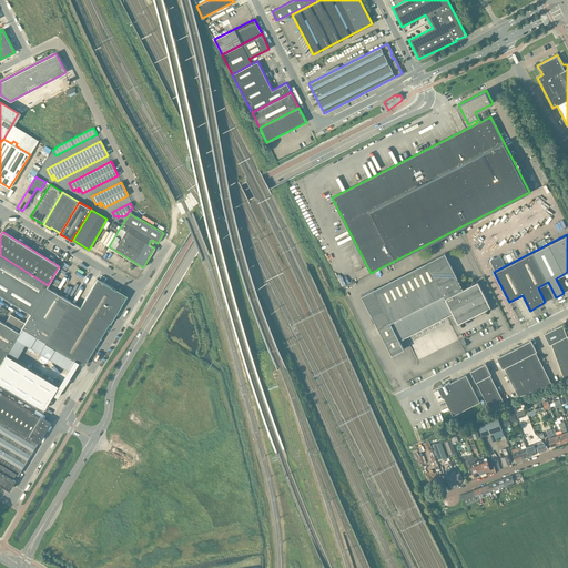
[(374,290),(362,295),(392,355),(404,348),(399,340),(446,316),(453,313),(458,323),(468,318),(469,317),(473,316),(474,315),(490,306),(478,282),(463,288),(439,241),(421,251),(422,253),(411,260),(415,269),(416,271),(375,292),(374,290)]
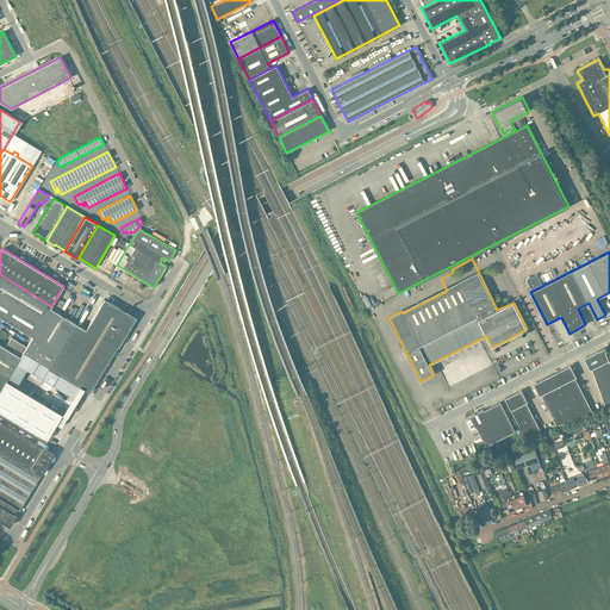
[(51,306),(0,274),(0,319),(1,321),(2,318),(33,336),(50,307),(51,306)]
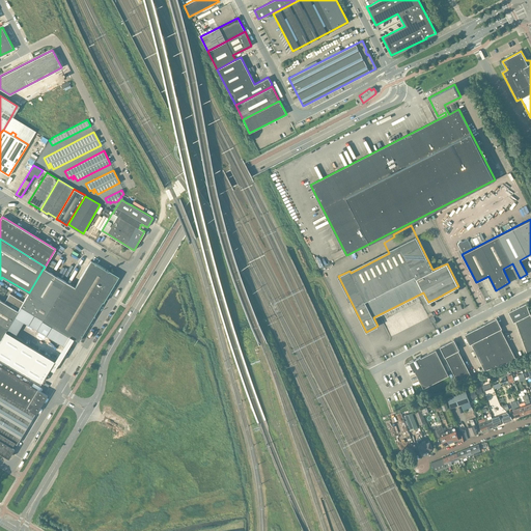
[(472,248),(468,240),(463,242),(462,242),(460,242),(459,242),(459,243),(458,243),(458,244),(458,245),(459,246),(464,253),(472,248)]
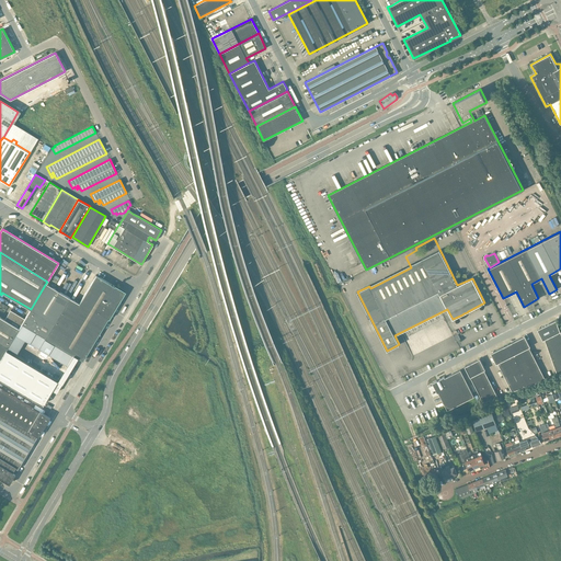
[(79,304),(46,283),(31,309),(24,319),(22,323),(45,338),(82,361),(83,361),(83,359),(109,318),(110,319),(126,292),(115,285),(114,286),(96,275),(79,304)]
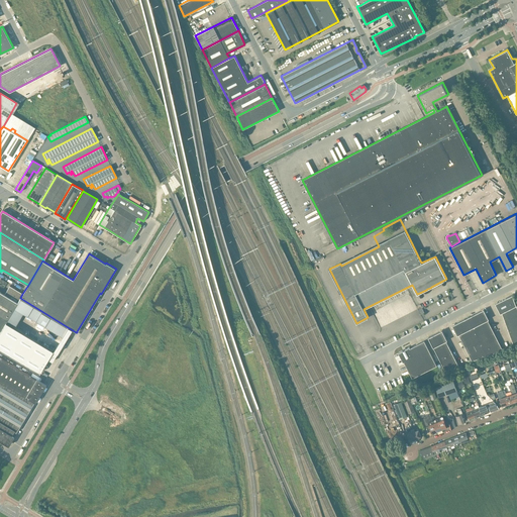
[(4,295),(0,292),(0,315),(7,320),(17,303),(20,298),(22,294),(9,286),(4,295)]
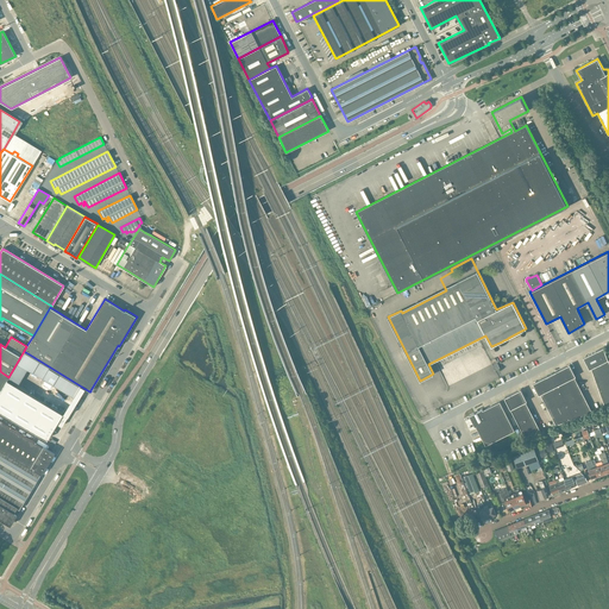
[(608,405),(608,362),(603,347),(583,357),(589,369),(591,368),(606,407),(608,405)]
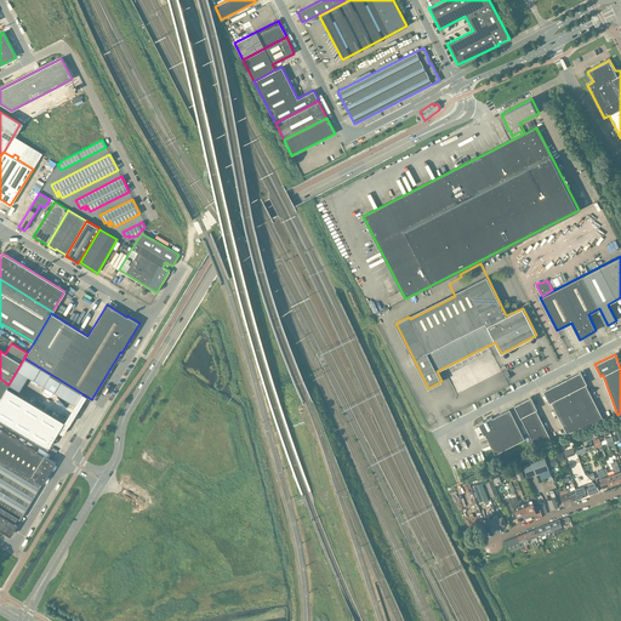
[(603,420),(594,403),(586,385),(587,383),(581,371),(568,379),(543,391),(550,403),(551,402),(567,433),(603,420)]
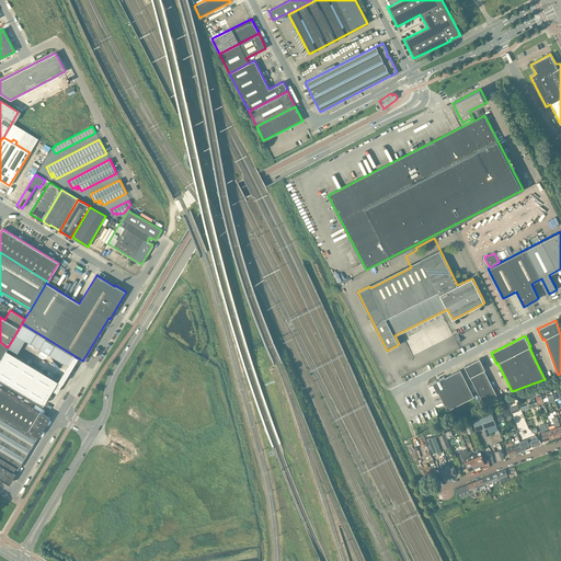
[(61,382),(7,350),(0,359),(0,378),(43,404),(52,390),(56,392),(60,386),(63,384),(61,384),(61,382)]
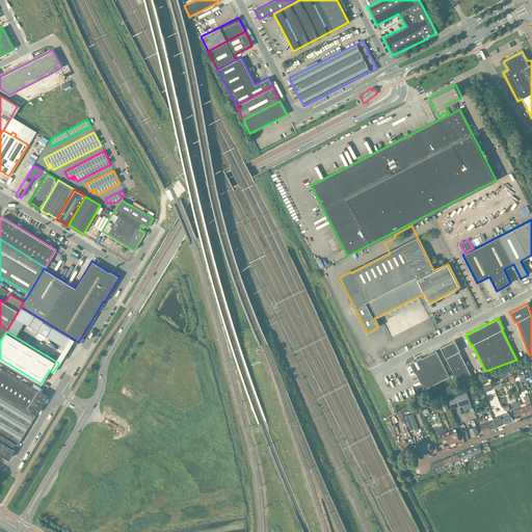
[(472,376),(464,363),(459,351),(460,350),(455,340),(441,347),(458,381),(472,376)]
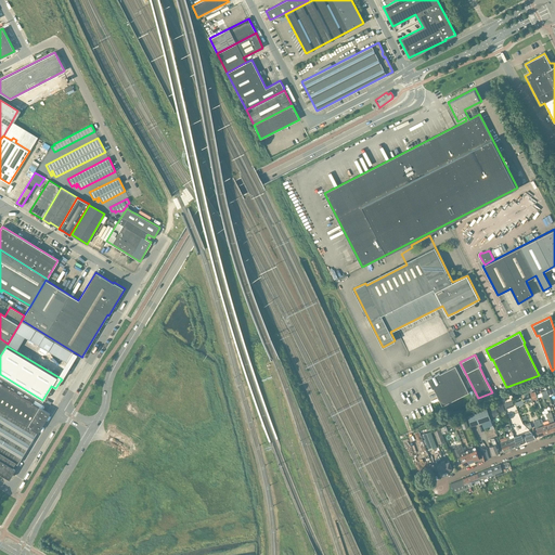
[(434,388),(442,405),(469,392),(455,365),(440,374),(439,373),(427,378),(433,388),(434,388)]
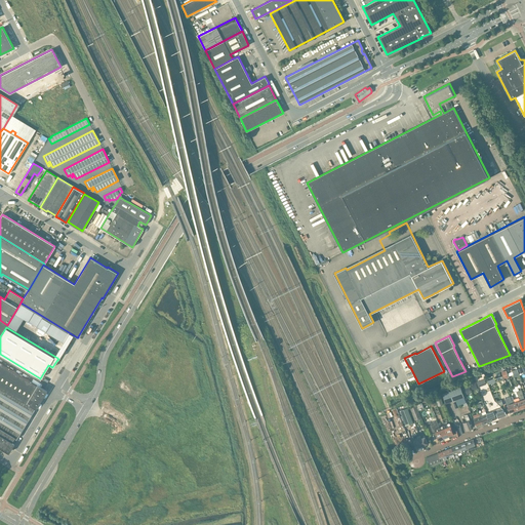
[(43,389),(0,363),(0,387),(34,407),(45,390),(43,389)]
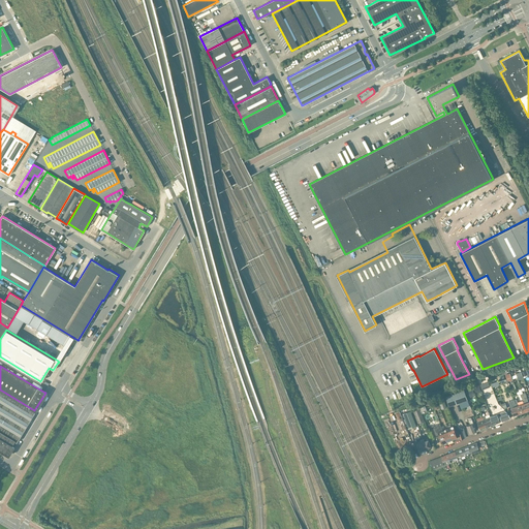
[(0,449),(8,456),(30,418),(35,410),(34,410),(0,390),(0,449)]
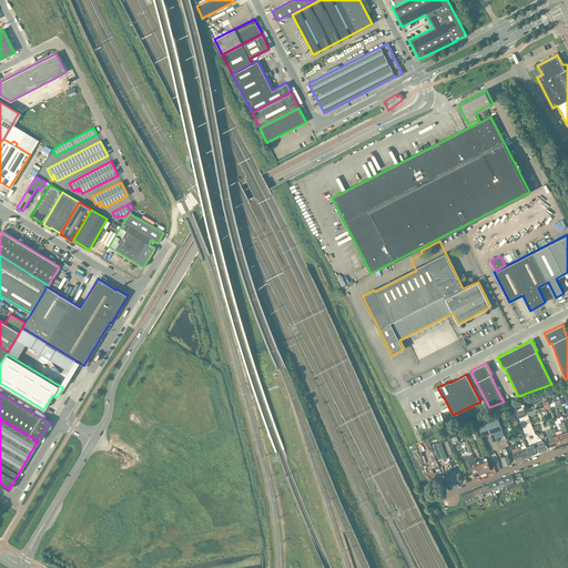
[(498,418),(478,426),(483,436),(503,429),(498,418)]
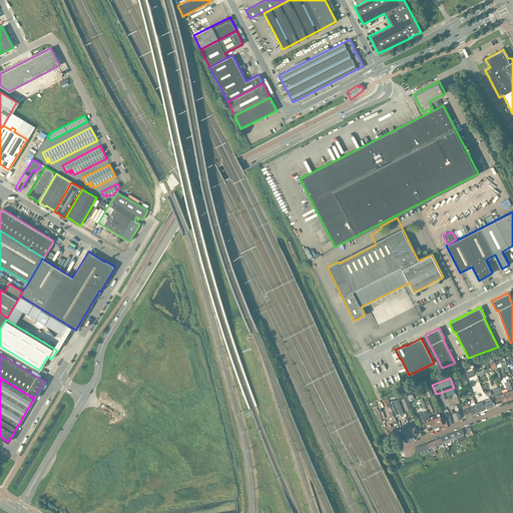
[(498,387),(493,389),(496,395),(498,401),(498,403),(499,403),(501,402),(502,402),(502,401),(503,401),(498,388),(498,387)]
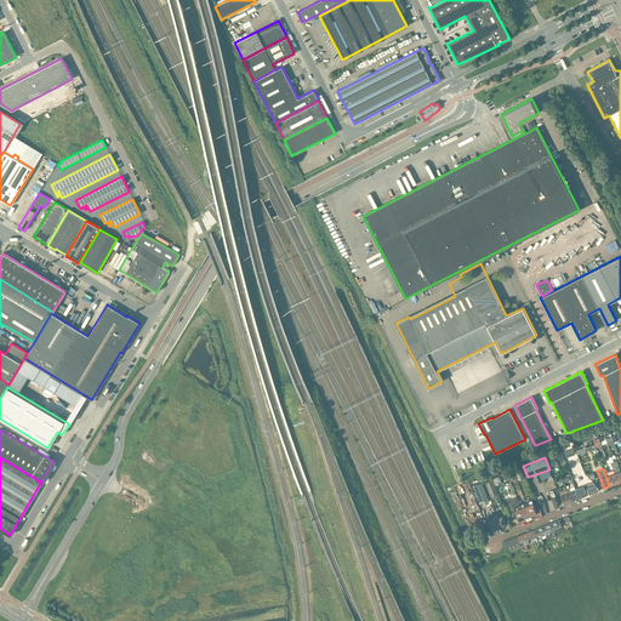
[(615,483),(610,472),(608,472),(607,468),(603,469),(609,485),(610,484),(610,485),(611,485),(614,484),(615,483)]
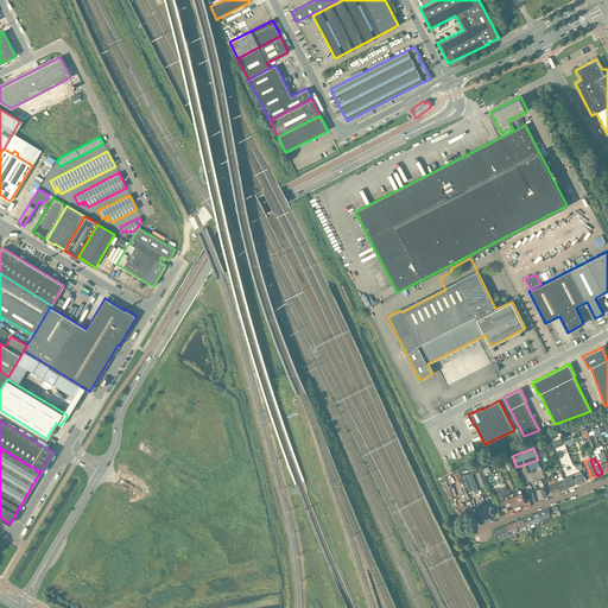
[(487,485),(482,469),(475,472),(481,487),(483,486),(486,493),(491,492),(487,485)]
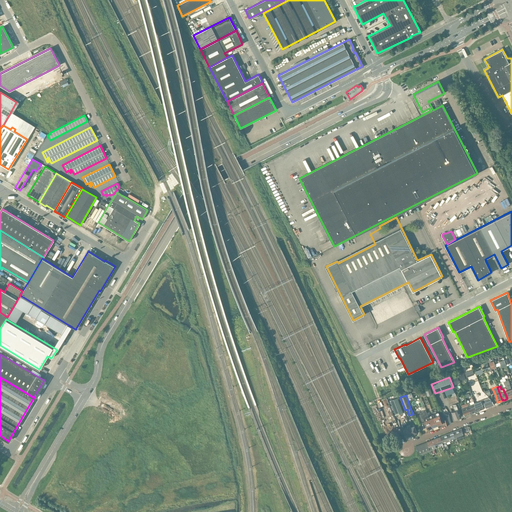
[(396,414),(403,412),(398,397),(391,400),(396,414)]
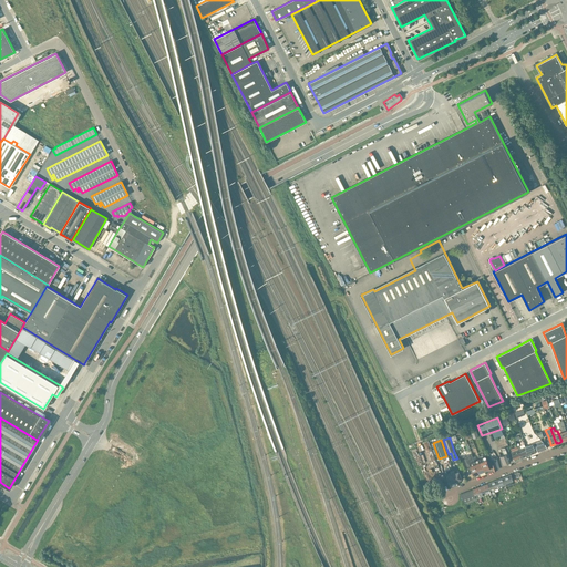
[(542,441),(525,446),(528,455),(536,452),(538,451),(538,452),(547,447),(546,444),(542,441)]
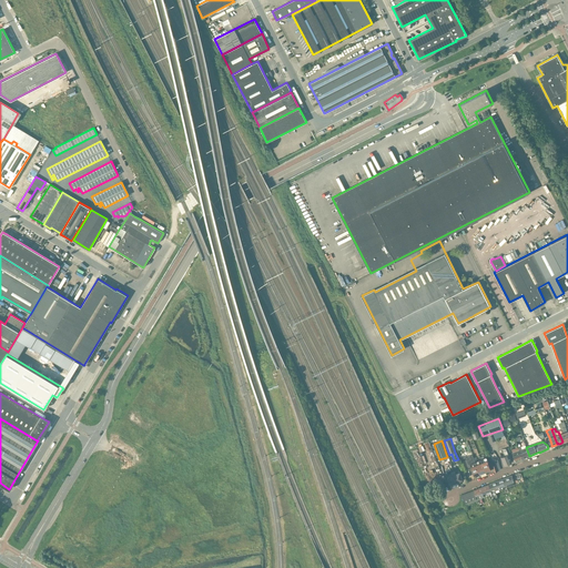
[(521,449),(519,449),(523,458),(529,456),(526,447),(525,445),(520,446),(521,449)]
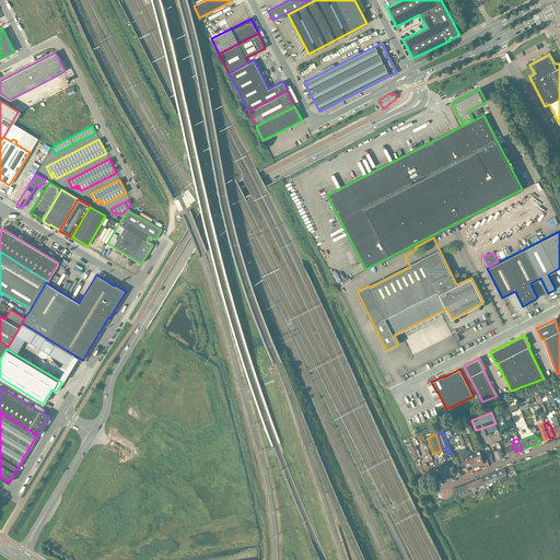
[(499,448),(494,450),(498,458),(499,458),(501,458),(501,457),(502,457),(504,456),(501,447),(503,446),(501,441),(499,442),(500,444),(497,445),(499,448)]
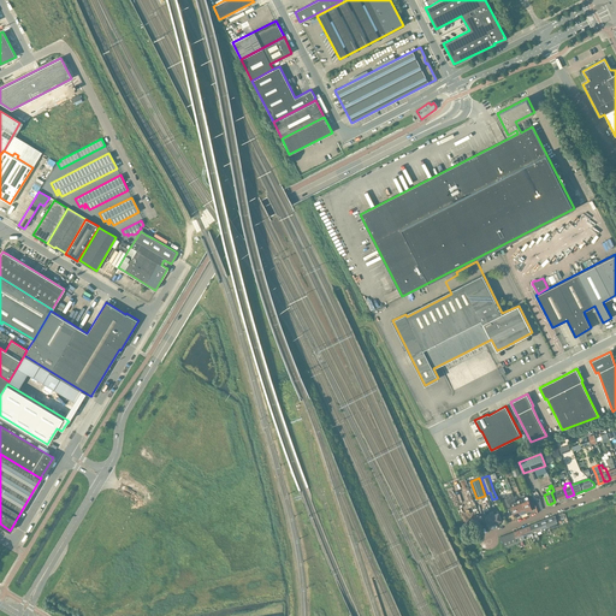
[(555,491),(558,501),(567,497),(563,487),(555,491)]
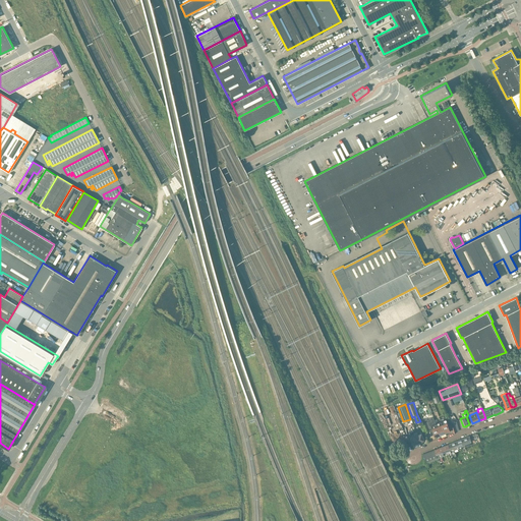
[(428,430),(432,428),(436,437),(437,437),(439,437),(439,435),(440,435),(436,423),(437,423),(433,417),(424,421),(428,430)]
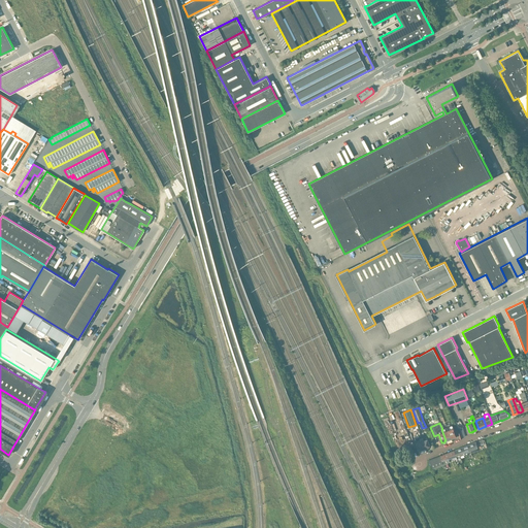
[(452,425),(447,427),(451,438),(452,438),(454,438),(454,437),(456,436),(452,425)]
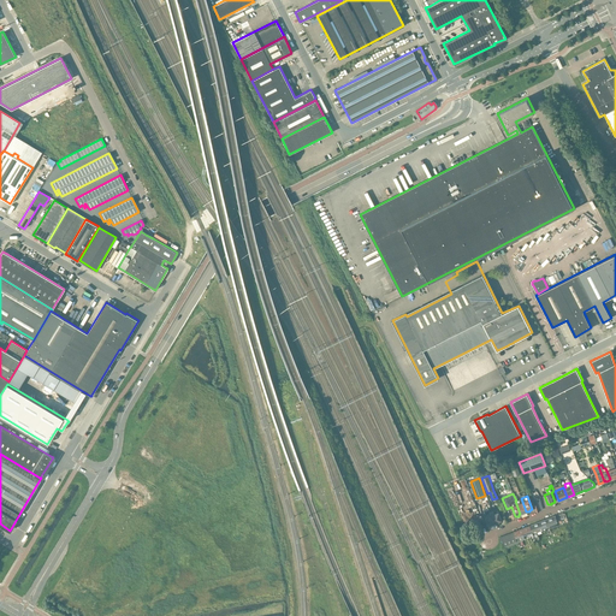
[(520,502),(516,503),(516,501),(515,501),(520,514),(521,514),(522,514),(525,514),(525,513),(526,511),(521,498),(519,499),(520,502)]
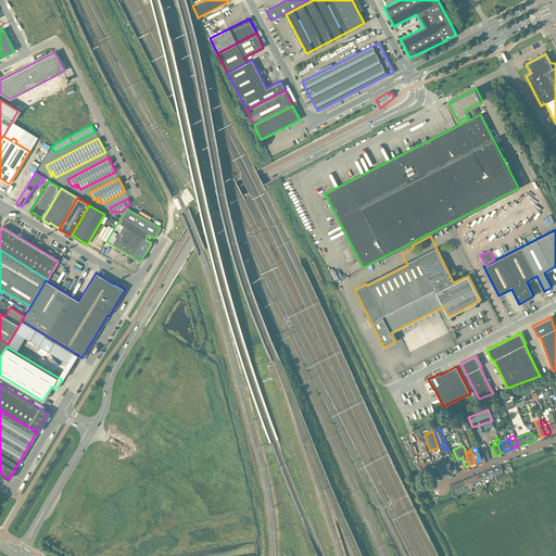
[(485,450),(481,451),(483,463),(488,460),(487,460),(490,459),(488,450),(485,451),(485,450)]
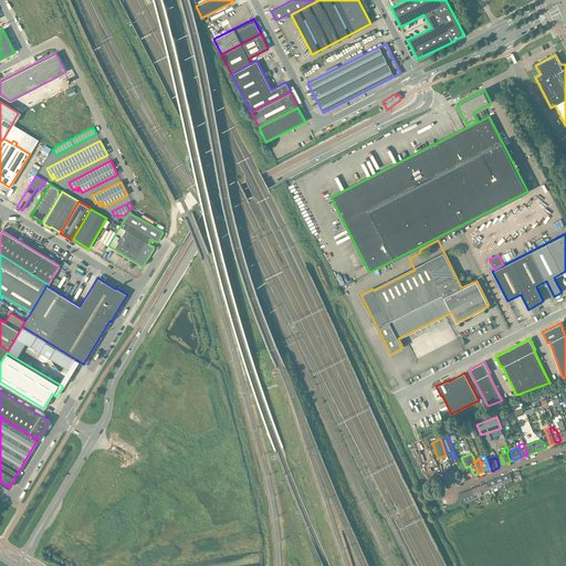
[(458,470),(454,471),(453,469),(451,470),(456,480),(457,480),(458,480),(459,480),(459,479),(461,478),(458,470)]
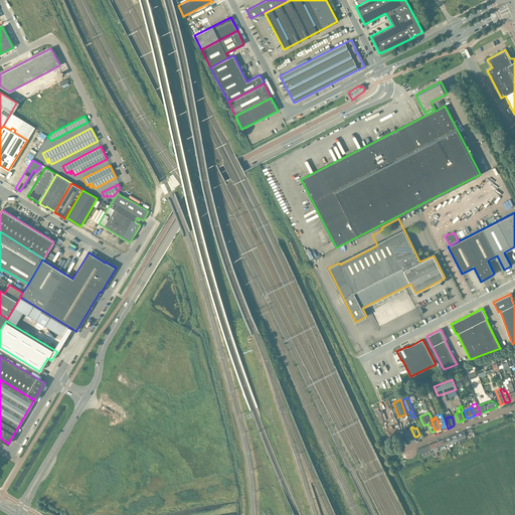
[(464,431),(444,439),(446,444),(447,448),(449,452),(451,451),(450,447),(449,444),(453,443),(453,441),(466,436),(464,431)]
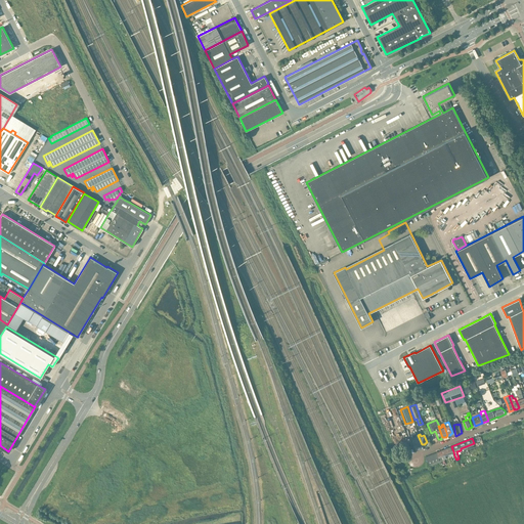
[(445,454),(452,451),(450,446),(436,452),(439,462),(443,460),(447,457),(445,454)]
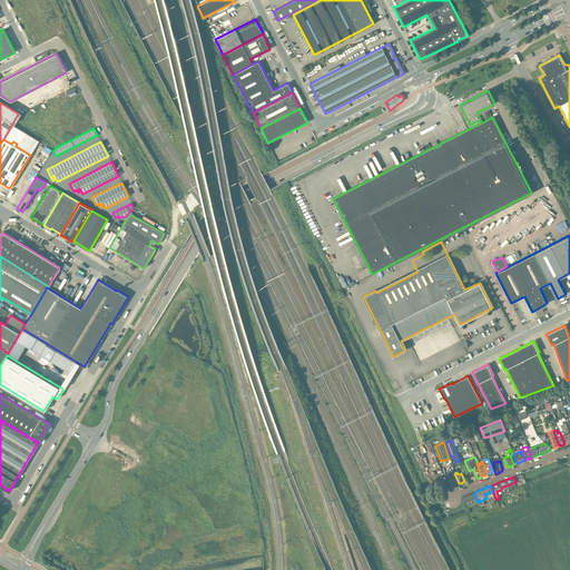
[(467,504),(468,505),(478,502),(474,492),(463,497),(467,504)]
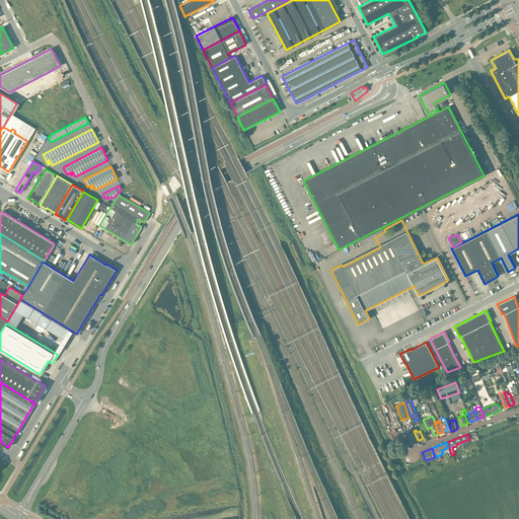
[(378,518),(357,473),(357,474),(378,518),(371,518),(351,476),(370,518),(378,518)]
